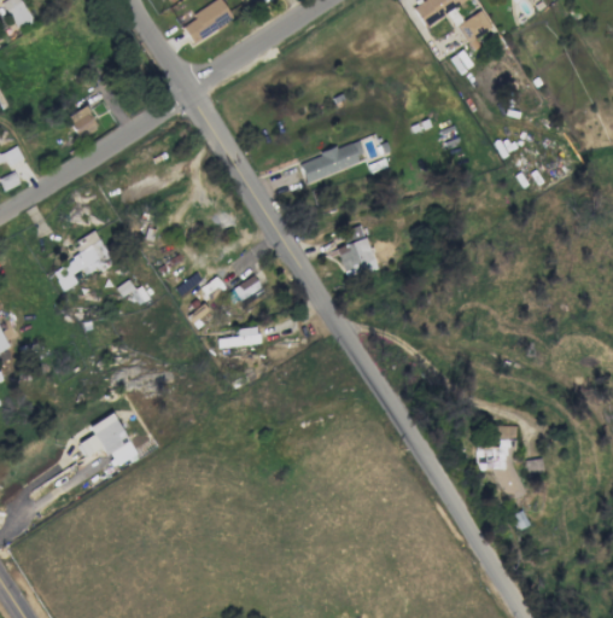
[(18,29),(34,21),(23,0),(5,0),(4,1),(18,29)]
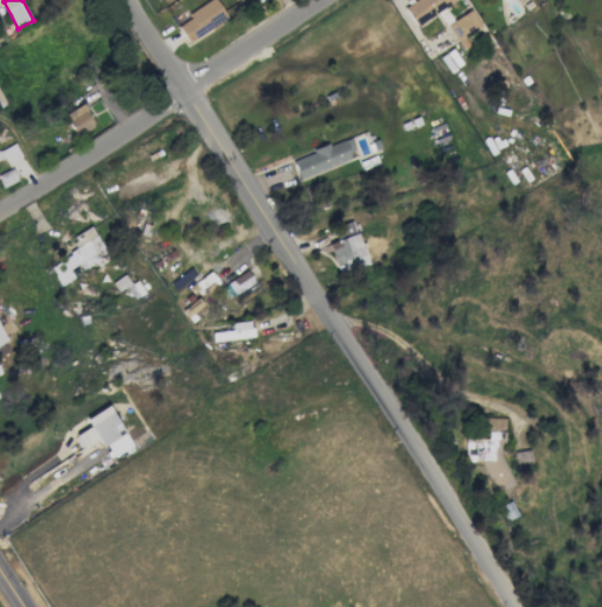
[(191,43),(231,20),(219,0),(213,0),(191,13),(193,19),(181,25),(191,43)]
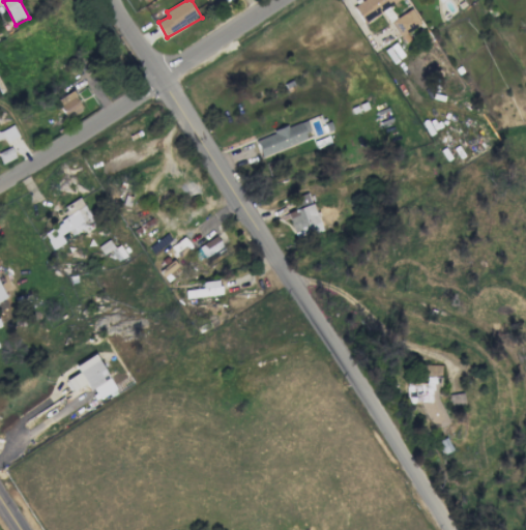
[(360,0),(355,4),(367,22),(402,0),(360,0)]
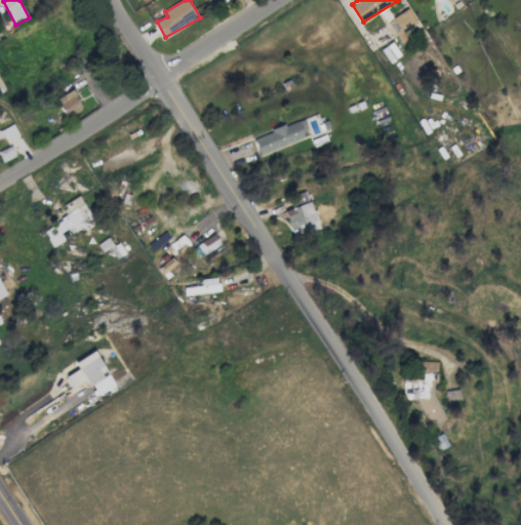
[(419,24),(410,8),(389,21),(398,36),(419,24)]
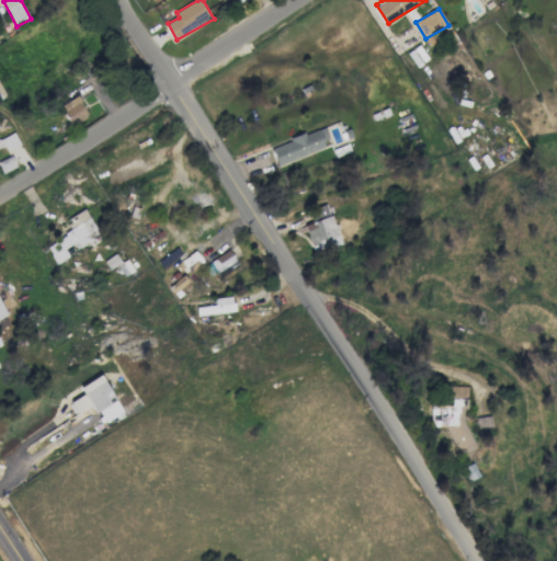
[(74,126),(91,115),(80,95),(63,105),(74,126)]
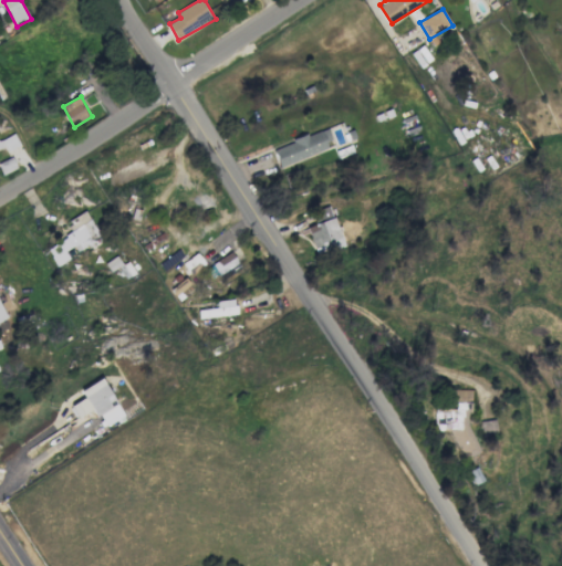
[(331,150),(324,130),(276,147),(282,167),(331,150)]
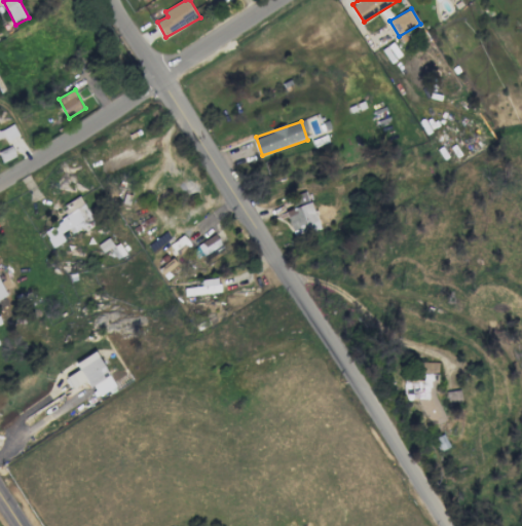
[(0,139),(6,136),(9,141),(21,135),(15,123),(1,132),(0,129),(0,139)]
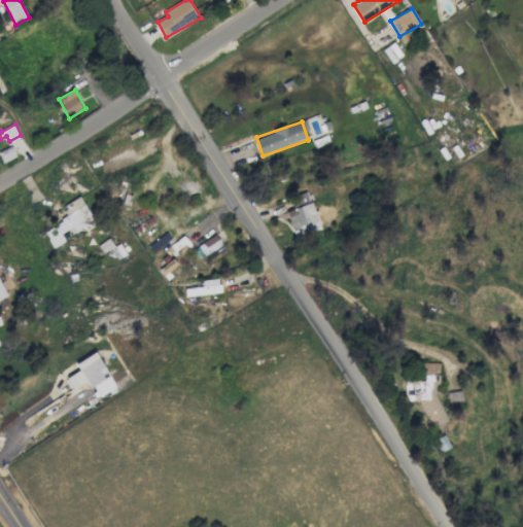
[(288,211),(298,239),(323,230),(309,191),(294,197),(299,207),(288,211)]
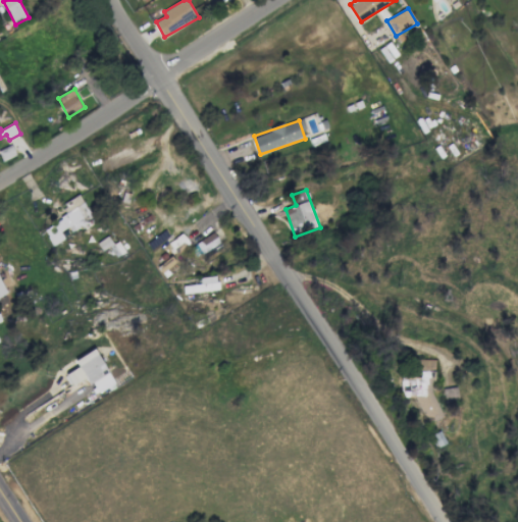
[(62,204),(68,215),(45,228),(55,246),(67,239),(63,231),(71,226),(73,231),(96,219),(82,194),(62,204)]
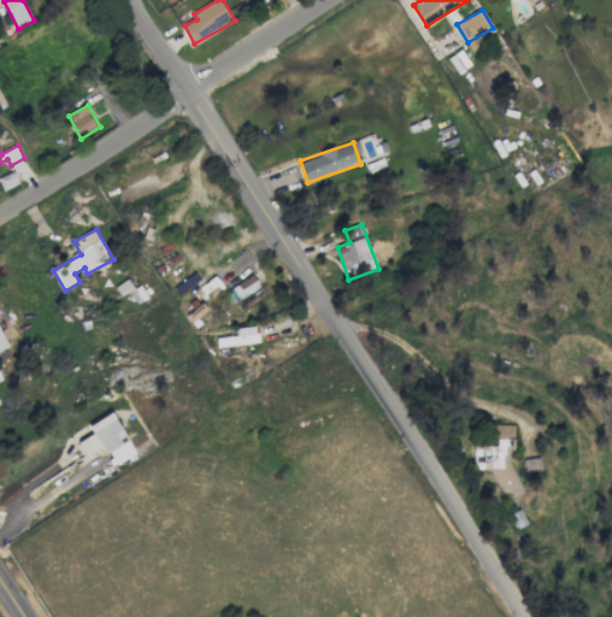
[(253,300),(268,291),(256,274),(231,291),(239,301),(248,294),(253,300)]
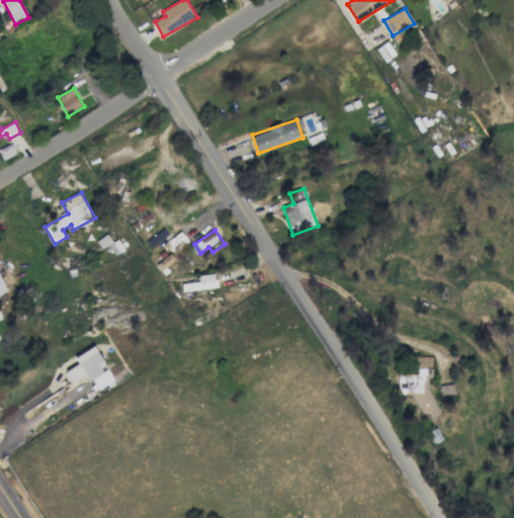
[(0,294),(9,291),(0,272),(0,294)]
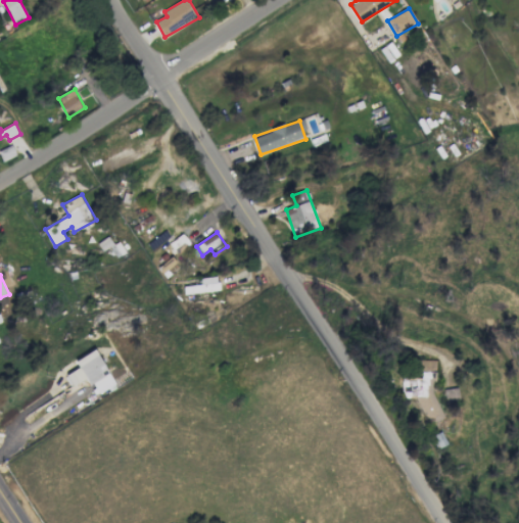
[(221,290),(220,276),(202,278),(202,285),(194,286),(195,293),(221,290)]
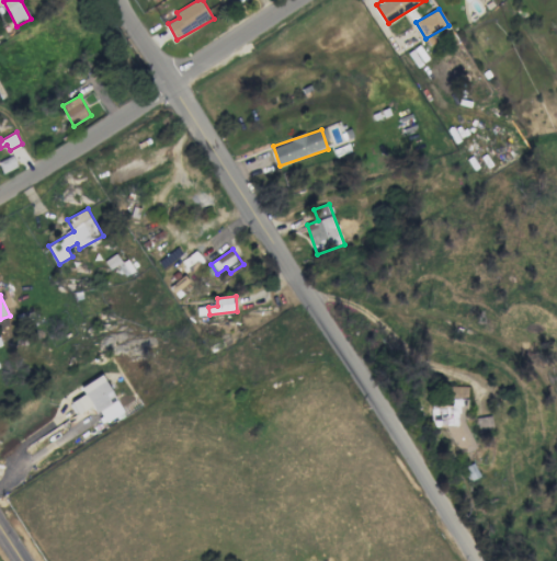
[(81,387),(84,395),(71,402),(78,414),(95,404),(106,423),(124,413),(103,374),(81,387)]
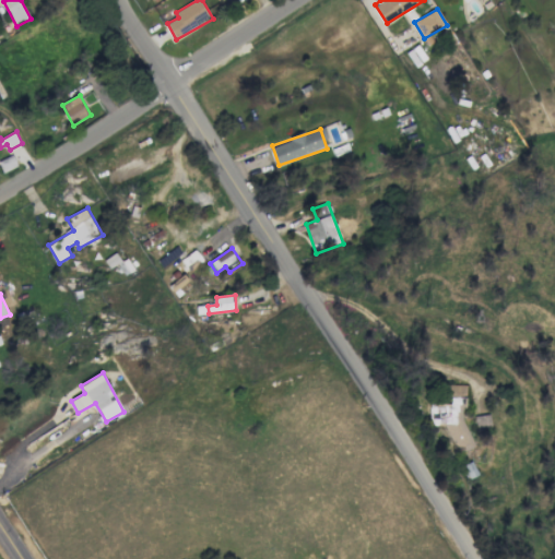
[(476,447),(463,416),(463,408),(469,406),(469,385),(452,385),(452,403),(432,403),(433,425),(448,425),(460,454),(476,447)]
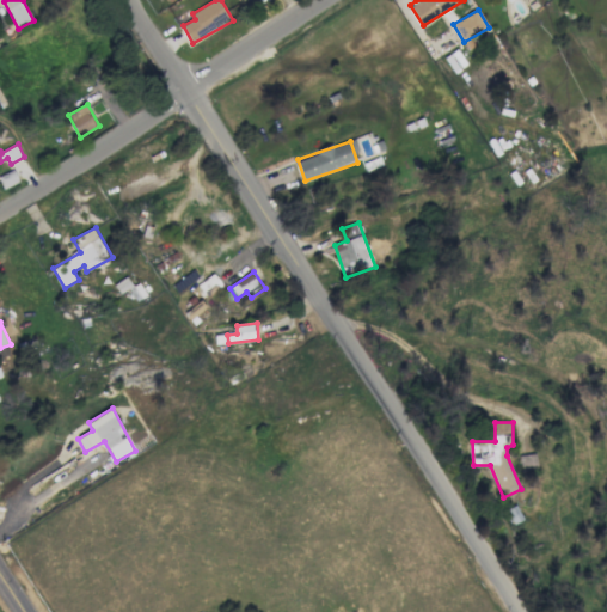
[(523,469),(538,469),(538,454),(523,454),(523,469)]
